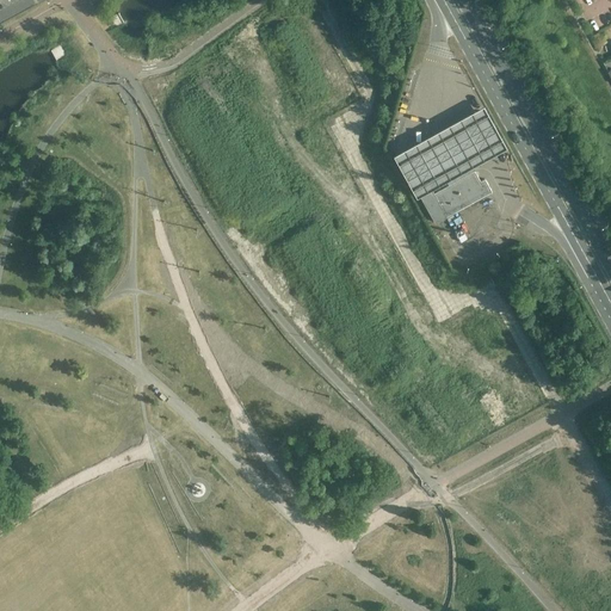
[(394,155),(417,197),(507,148),(483,106),(394,155)]
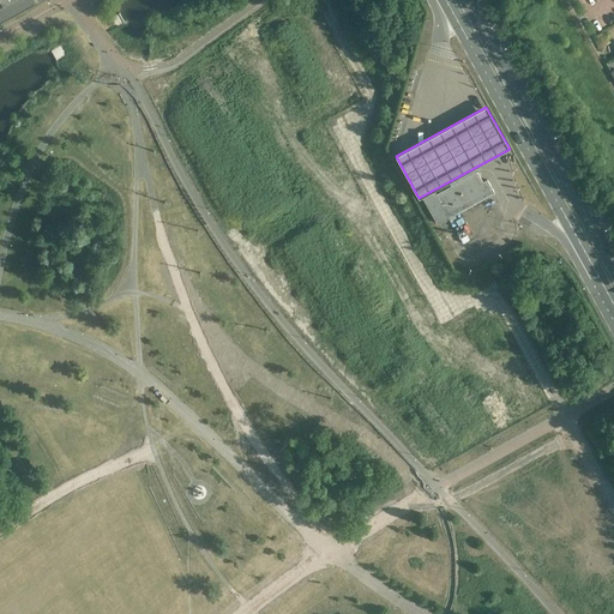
[(449,181),(451,186),(452,185),(464,179),(476,172),(474,167),(449,181)]
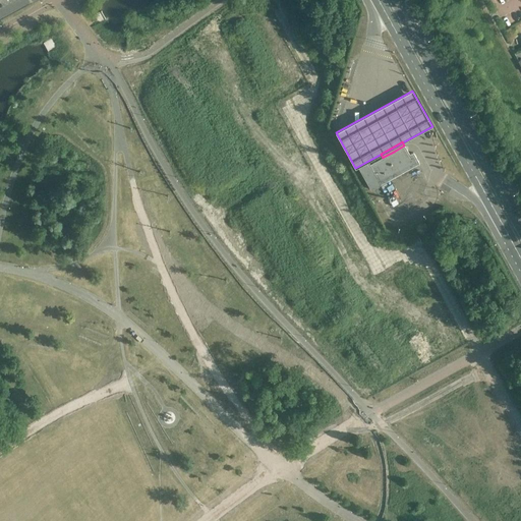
[(371,164),(369,165),(378,180),(381,184),(382,184),(397,175),(401,173),(407,169),(410,168),(415,165),(419,163),(417,160),(416,159),(414,154),(413,153),(410,155),(408,152),(406,149),(404,146),(394,152),(384,157),(383,158),(371,164)]
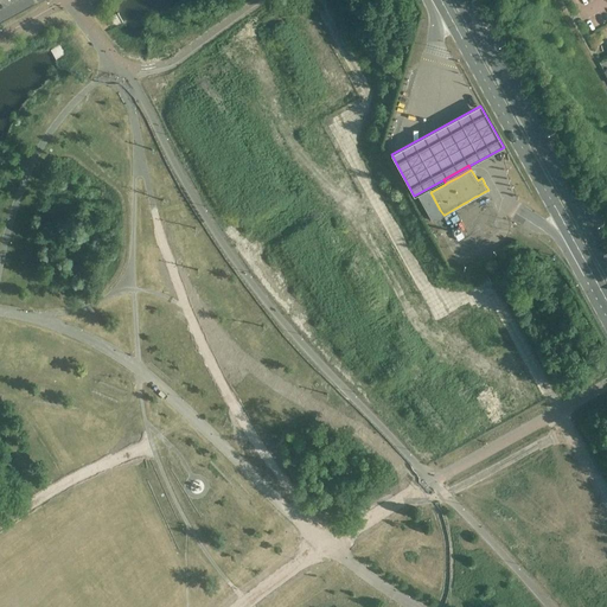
[(439,210),(440,210),(430,192),(429,189),(422,176),(420,171),(419,172),(414,174),(408,178),(417,195),(429,216),(432,215),(434,212),(439,210)]
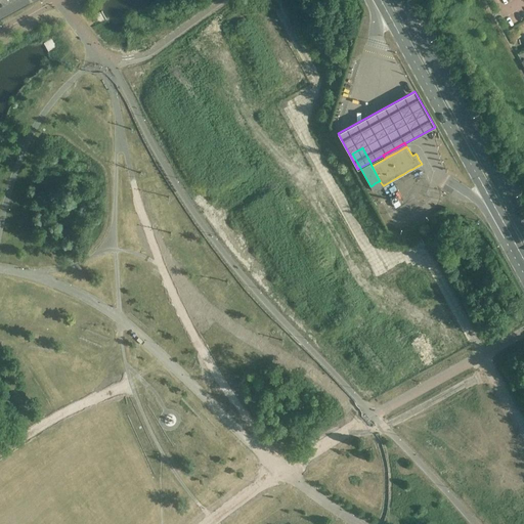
[(373,185),(370,186),(373,190),(375,190),(383,185),(380,181),(379,181),(375,183),(373,185)]
